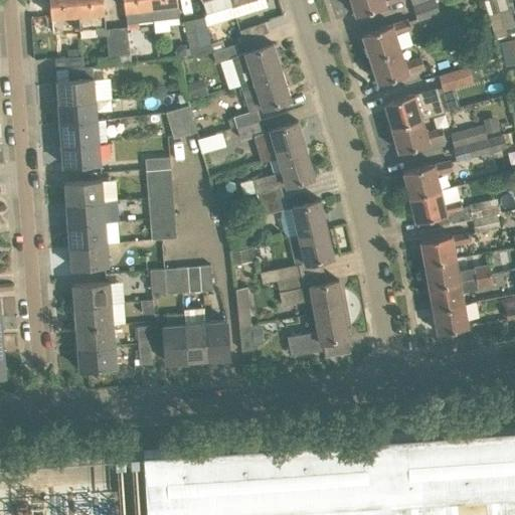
[(77,0),(50,0),(52,16),(78,13),(77,0)]
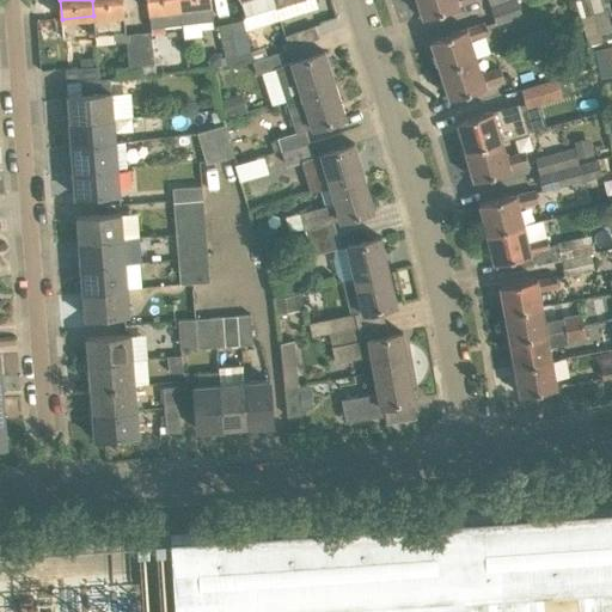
[(123,8),(123,0),(122,0),(92,0),(93,16),(95,16),(96,35),(114,34),(115,42),(128,42),(130,66),(144,65),(140,34),(126,35),(126,32),(124,13),(123,8)]
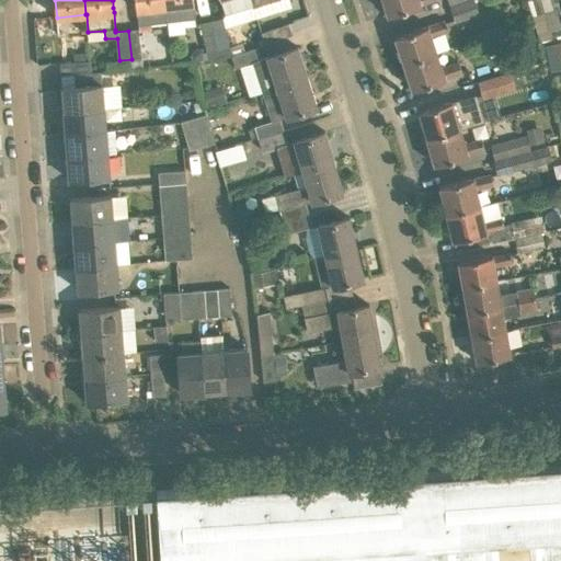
[(138,10),(139,25),(151,23),(168,22),(164,0),(136,0),(137,6),(138,10)]
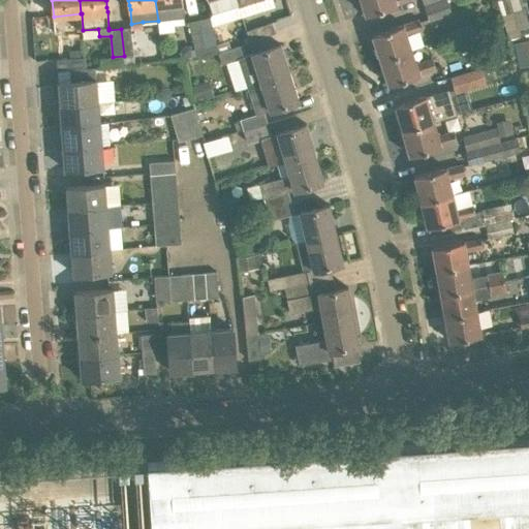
[(155,0),(158,21),(160,32),(175,31),(175,25),(185,24),(182,0),(155,0)]
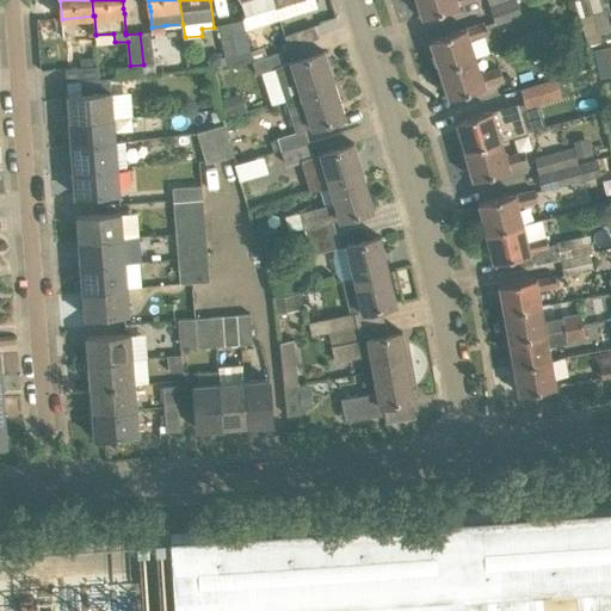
[(241,0),(246,16),(270,8),(276,6),(273,0),(241,0)]
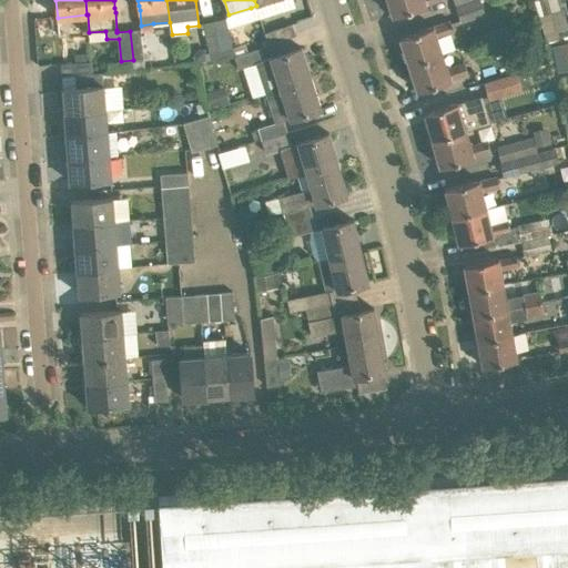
[(387,0),(394,16),(418,8),(442,0),(387,0)]
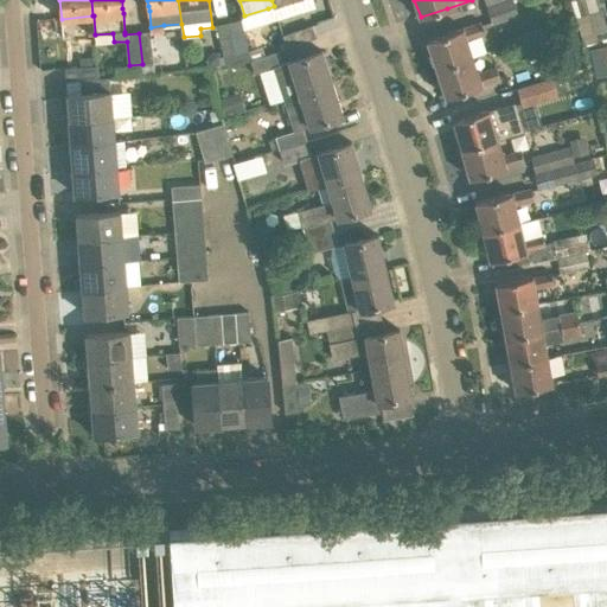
[(512,0),(510,0),(487,8),(493,25),(519,17),(512,0)]
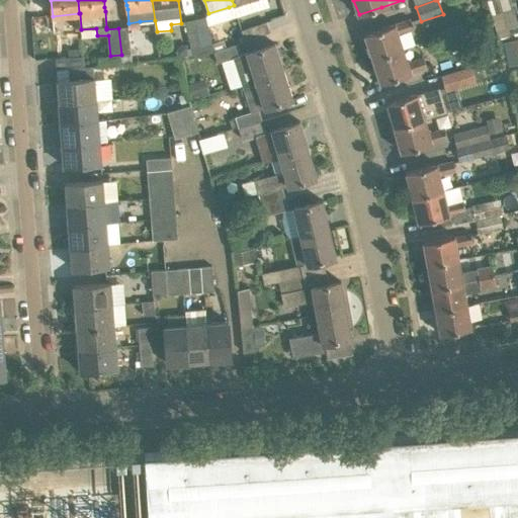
[(517,12),(515,1),(500,4),(499,0),(487,0),(491,15),(493,15),(499,37),(512,35),(517,33),(517,12)]
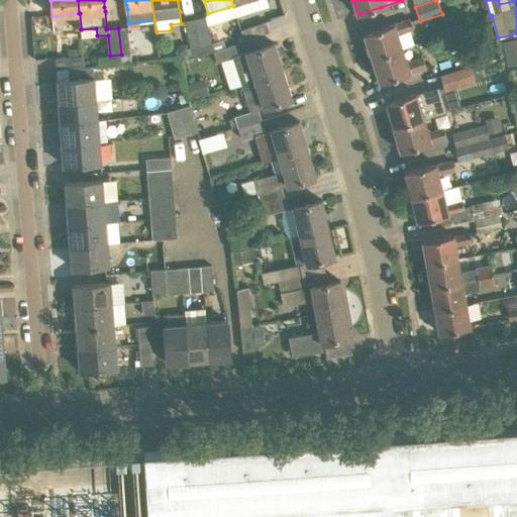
[(214,50),(213,43),(212,43),(206,16),(196,18),(203,54),(214,52),(214,50)]
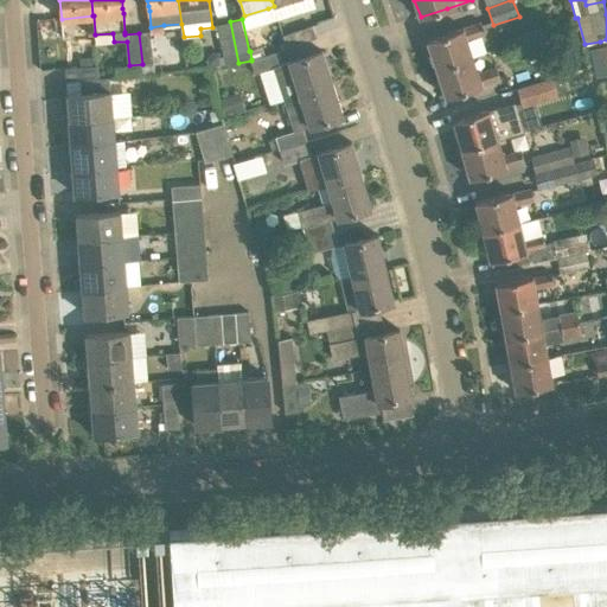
[(238,63),(230,21),(217,24),(224,57),(221,57),(219,58),(221,65),(221,66),(238,63)]
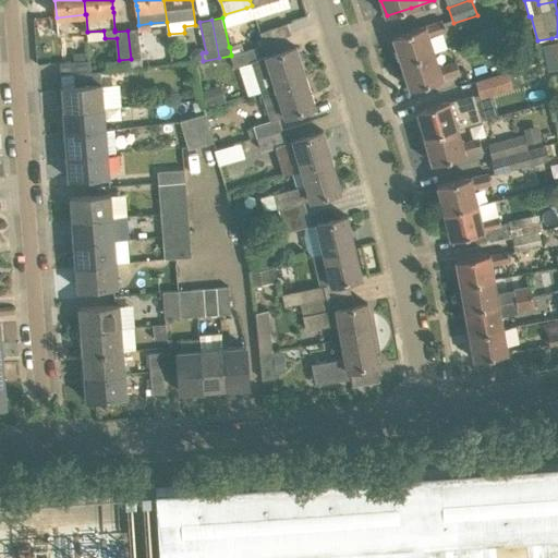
[(431,35),(446,31),(443,20),(419,27),(393,36),(402,62),(436,51),(431,35)]
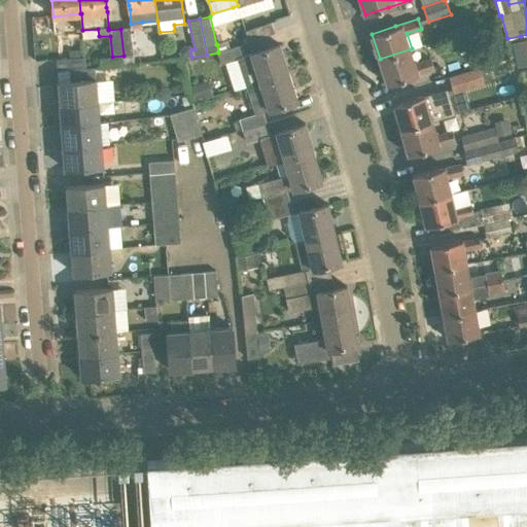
[(272,22),(262,25),(245,29),(249,41),(275,34),(272,22)]
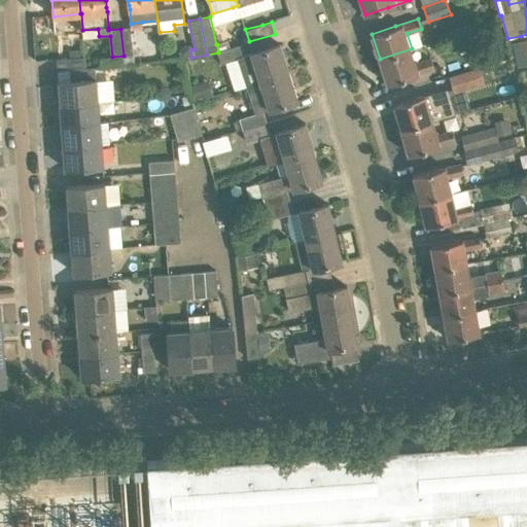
[(120,29),(124,56),(133,56),(131,30),(131,28),(120,29)]
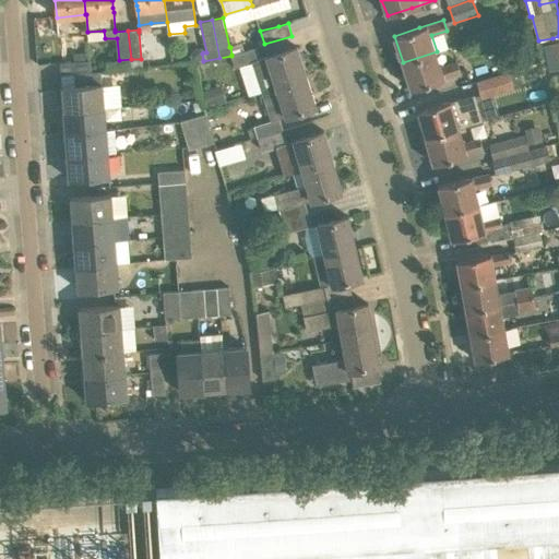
[(558,43),(543,46),(548,71),(558,69),(558,43)]
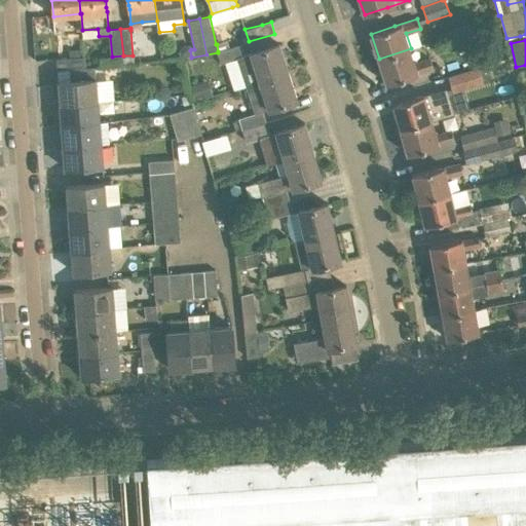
[(259,81),(289,72),(279,44),(245,55),(241,43),(218,51),(218,52),(221,62),(237,57),(247,85),(259,81)]
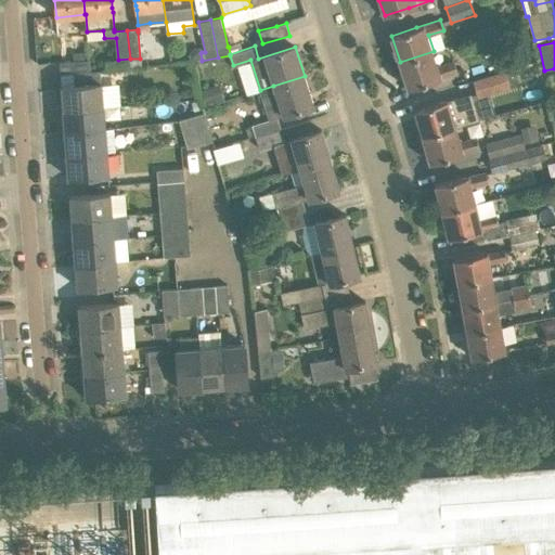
[(190,61),(202,60),(201,53),(202,52),(201,48),(193,48),(190,53),(190,61)]
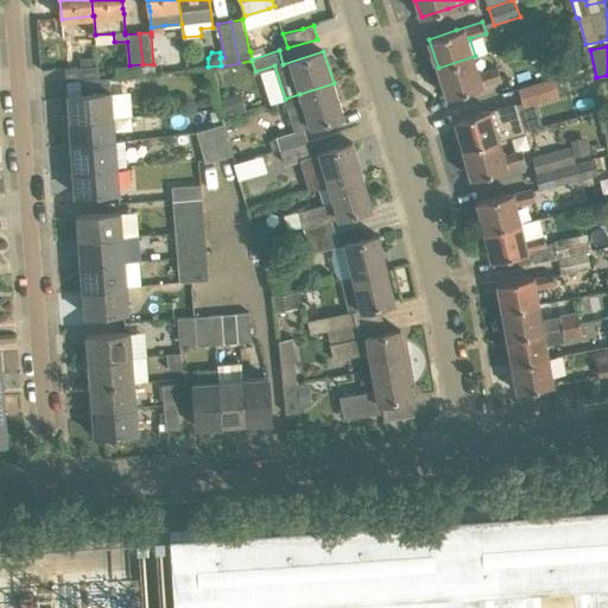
[(475,56),(438,68),(448,96),(501,78),(498,68),(480,73),(475,56)]
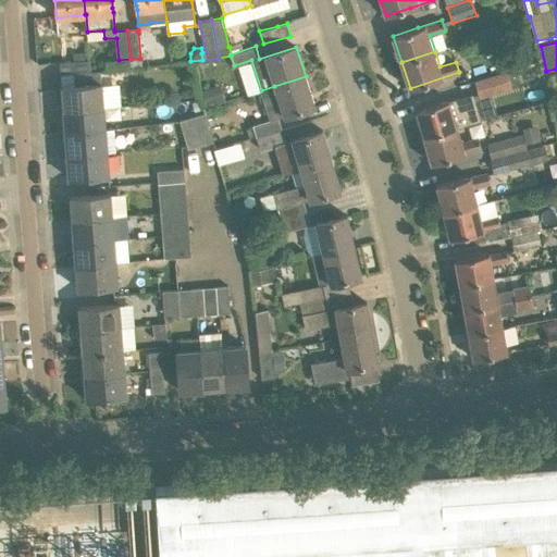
[(88,60),(86,60),(60,62),(61,74),(74,73),(89,71),(88,60)]
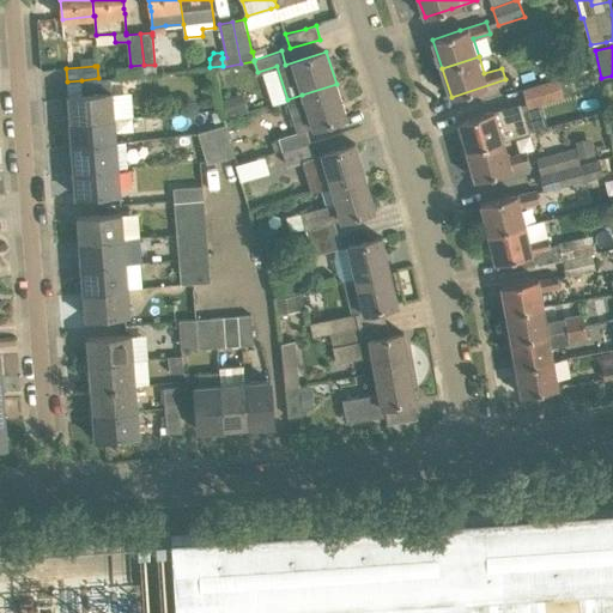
[(115,117),(113,96),(111,78),(98,79),(98,78),(82,80),(82,92),(68,93),(70,120),(115,117)]
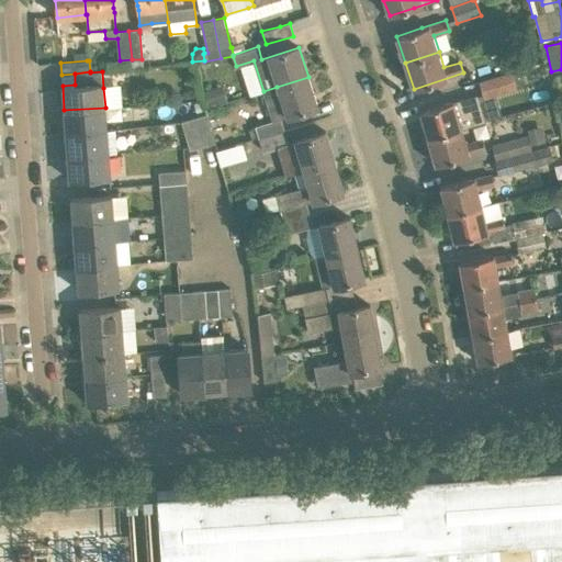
[(512,71),(479,81),(484,100),(517,89),(512,71)]
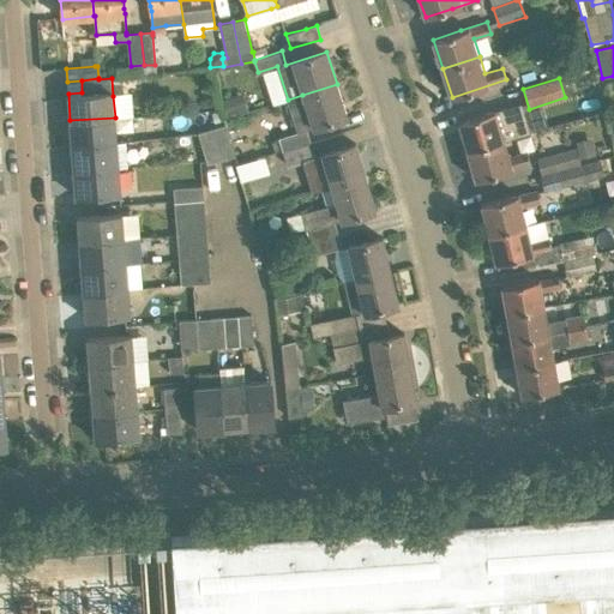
[(337,84),(302,95),(313,127),(348,116),(337,84)]
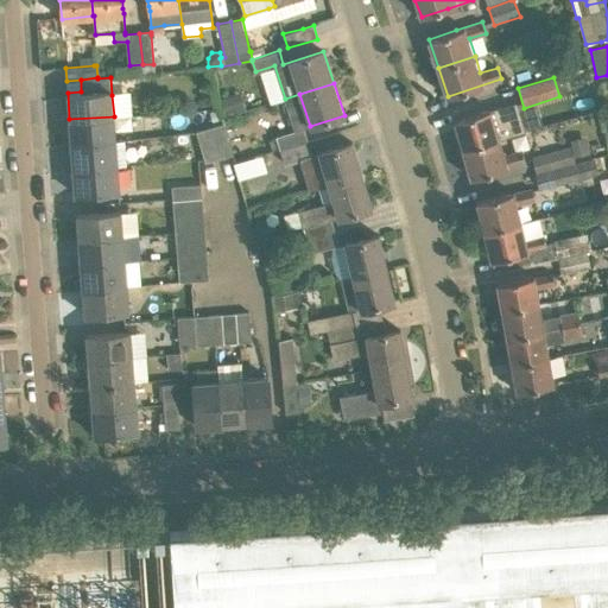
[(591,92),(571,97),(577,115),(597,109),(591,92)]
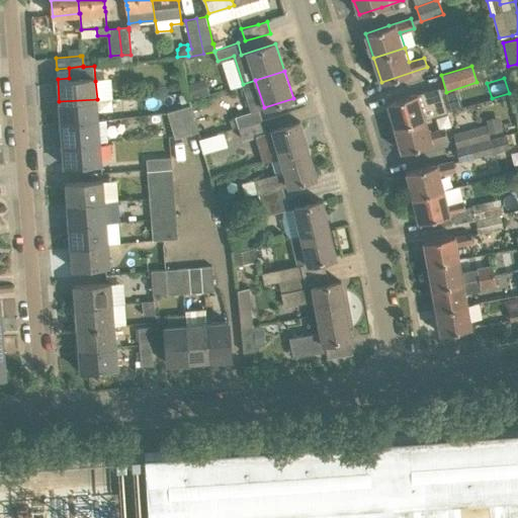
[(205,79),(188,83),(192,99),(210,95),(205,79)]
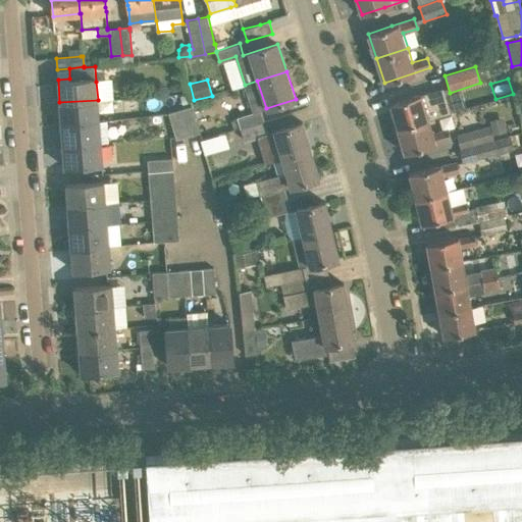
[(451,112),(444,88),(437,90),(413,96),(389,103),(398,127),(428,119),(451,112)]
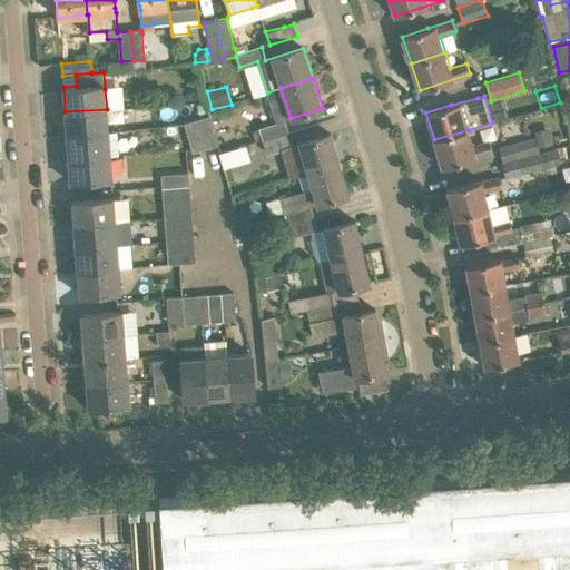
[(108,131),(107,109),(65,111),(67,135),(108,131)]
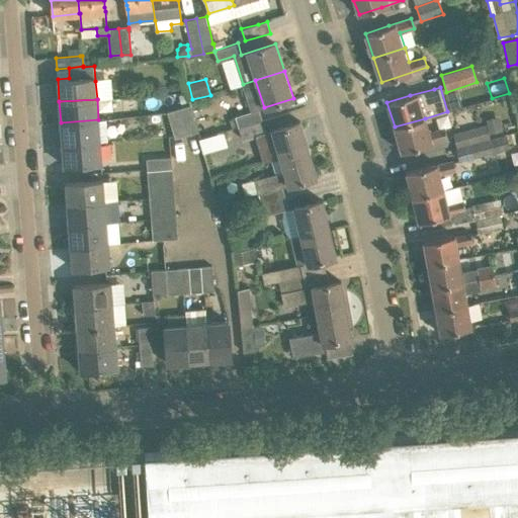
[(197,132),(189,105),(178,108),(186,135),(197,132)]
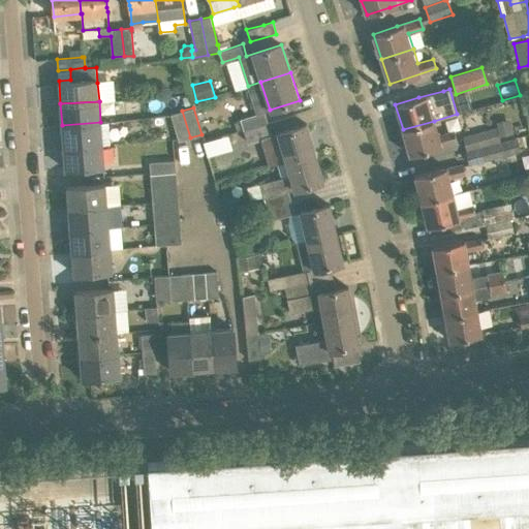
[(182,111),(178,112),(170,115),(179,142),(190,137),(182,111)]
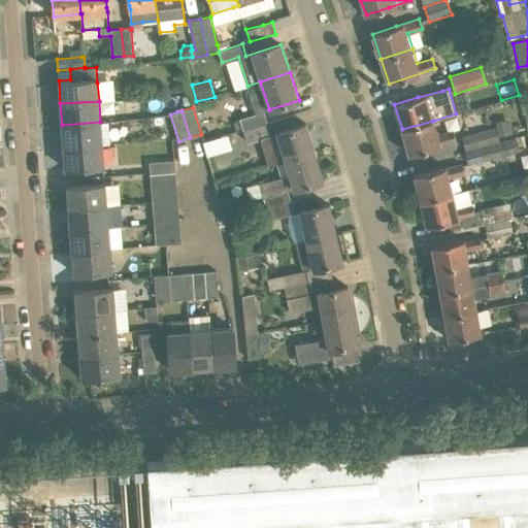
[(239,120),(239,121),(242,129),(242,130),(267,123),(265,114),(264,111),(256,113),(239,120)]
